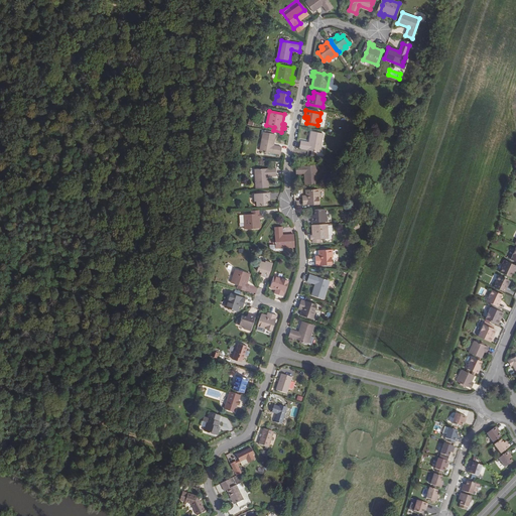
[(319,152),(324,134),(311,131),(308,143),(300,141),(299,148),(319,152)]
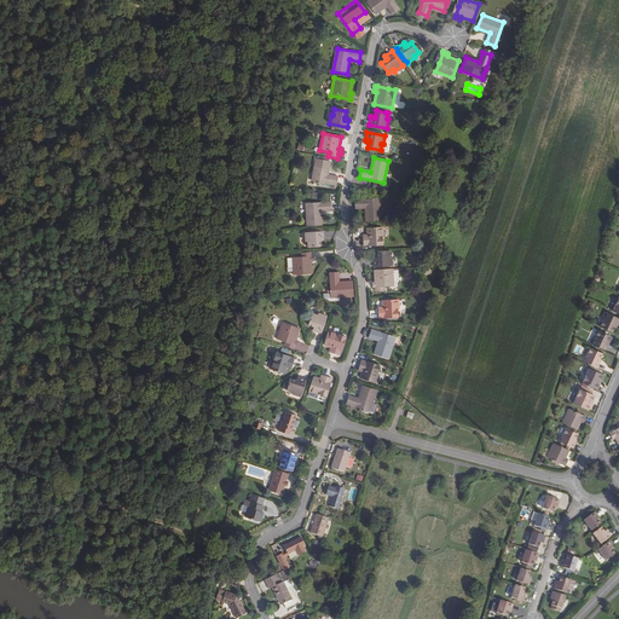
[(328,175),(330,162),(316,158),(311,180),(317,181),(322,183),(336,186),(337,177),(328,175)]
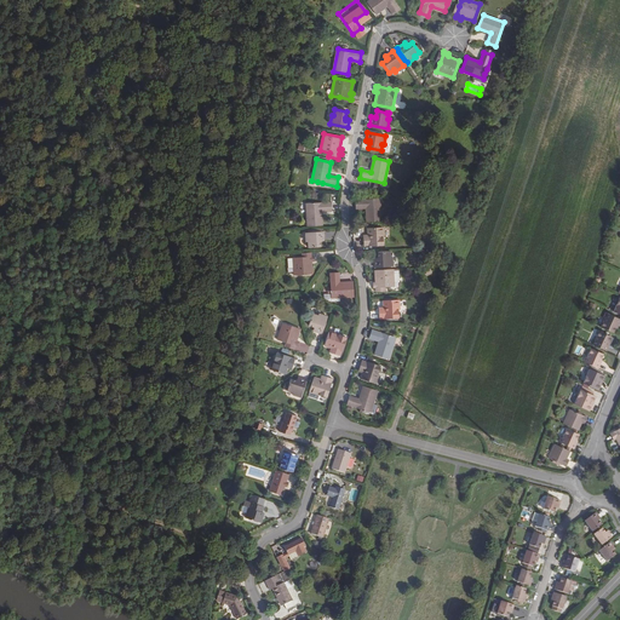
[(382,222),(380,199),(355,200),(355,210),(366,208),(367,223),(382,222)]
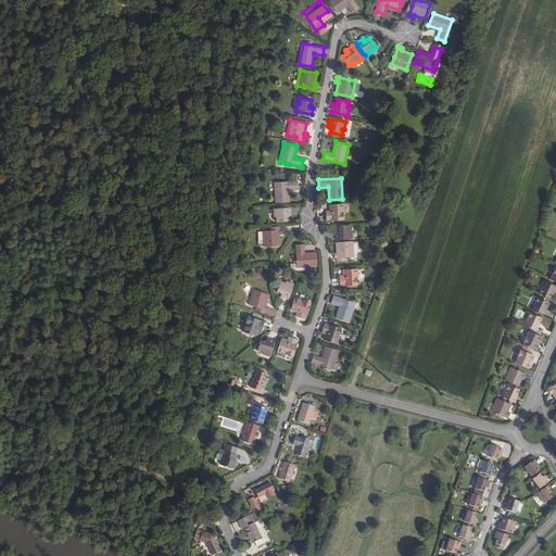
[(298,190),(297,181),(275,182),(275,203),(289,202),(288,190),(298,190)]
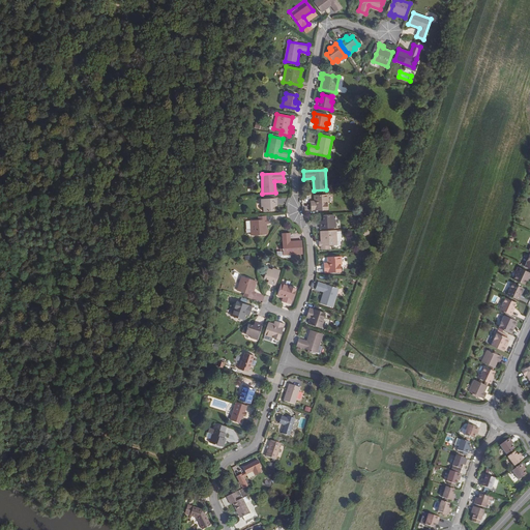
[(328,195),(314,196),(314,201),(314,203),(311,203),(312,211),(327,210),(327,203),(328,203),(328,195)]
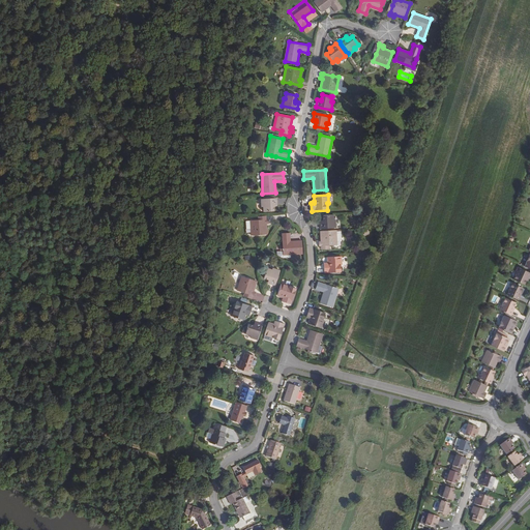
[(277,205),(276,198),(274,198),(263,199),(261,199),(261,207),(263,207),(263,212),(273,211),(273,206),(273,205),(277,205)]
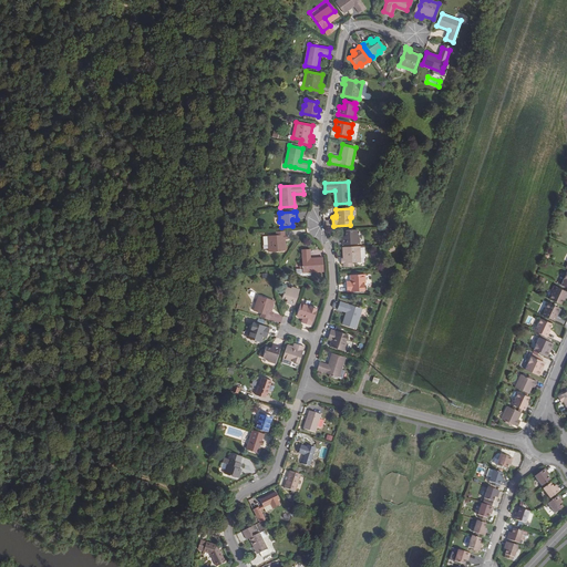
[(346,236),(346,237),(342,237),(342,245),(359,244),(359,235),(357,235),(357,229),(346,230),(346,236)]
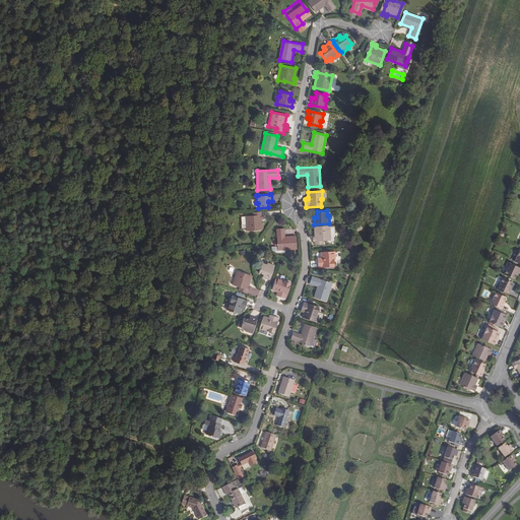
[(263,219),(263,215),(261,215),(253,216),(246,216),(246,232),(262,231),(261,220),(263,219)]
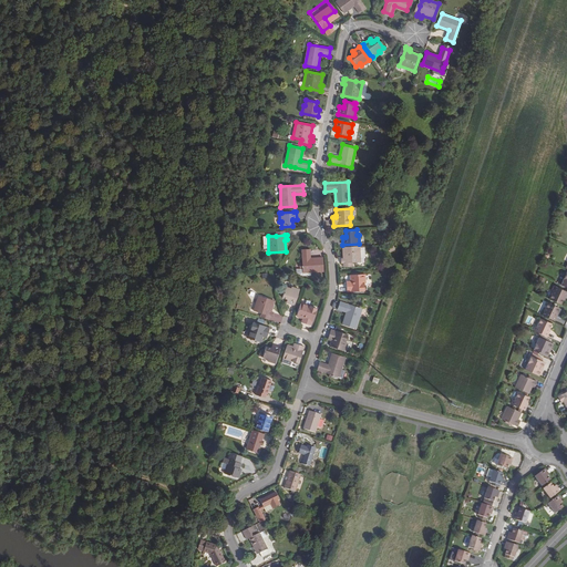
[(352,263),(360,263),(359,247),(342,248),(343,258),(340,258),(341,264),(342,264),(352,264),(352,263)]
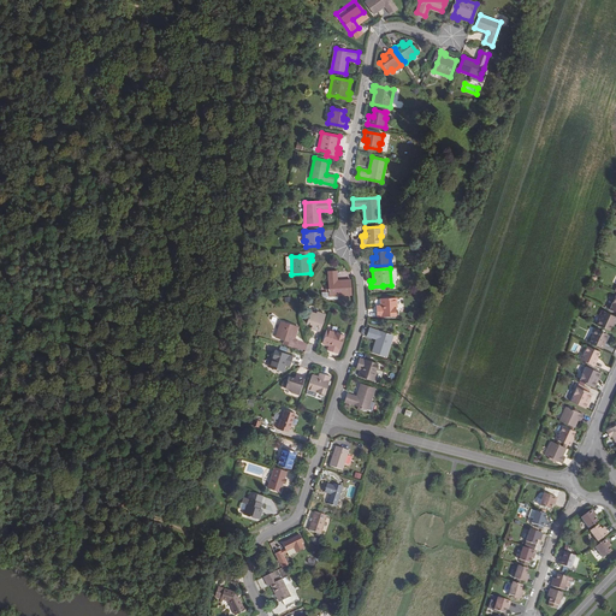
[(336,271),(327,271),(329,285),(329,291),(329,296),(351,295),(351,280),(337,280),(336,271)]
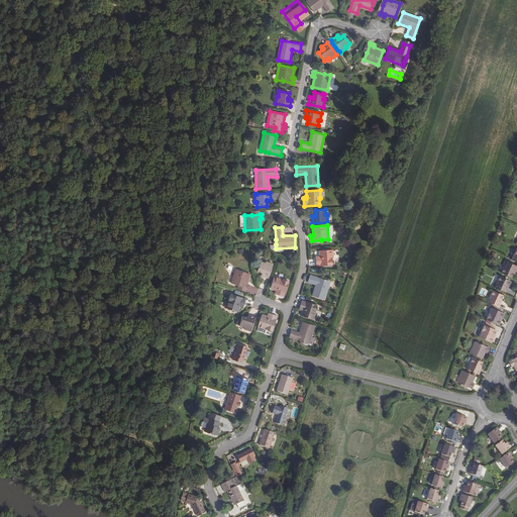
[(316,267),(332,266),(331,259),(331,250),(319,250),(319,256),(319,259),(316,259),(316,267)]
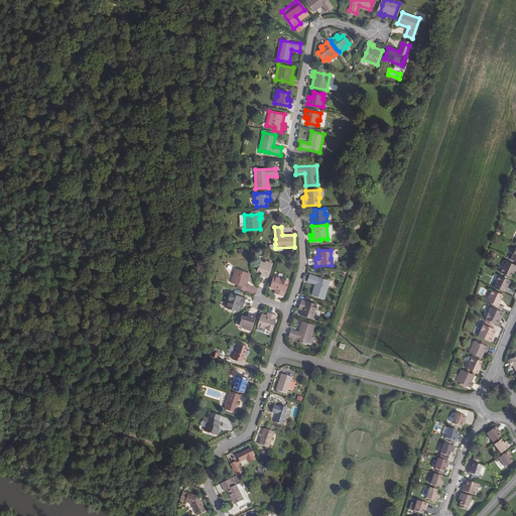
[(513,272),(514,270),(515,270),(515,267),(515,265),(504,260),(502,264),(504,265),(500,272),(510,277),(513,272)]
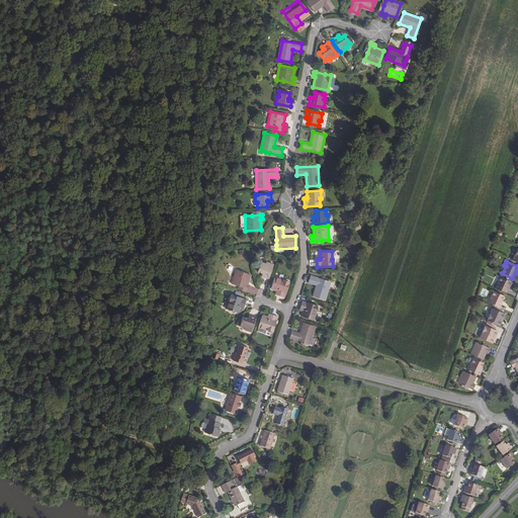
[(265,264),(261,262),(258,272),(262,273),(264,273),(263,277),(269,279),(273,264),(266,262),(265,264)]
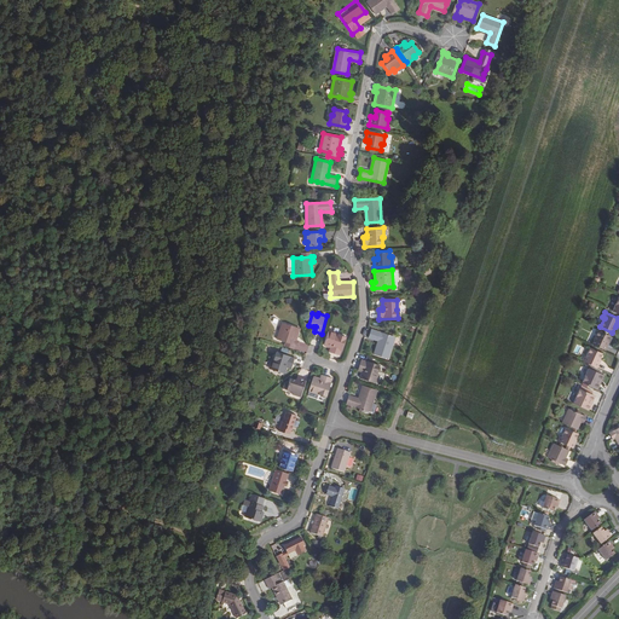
[(296,340),(300,329),(283,323),(277,340),(285,342),(295,346),(296,346),(299,341),(296,340)]
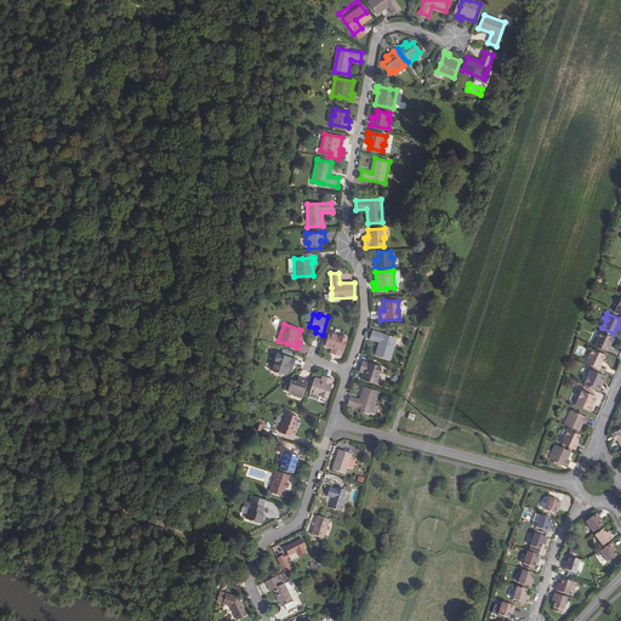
[(389,360),(397,339),(372,330),(369,339),(380,342),(375,355),(389,360)]
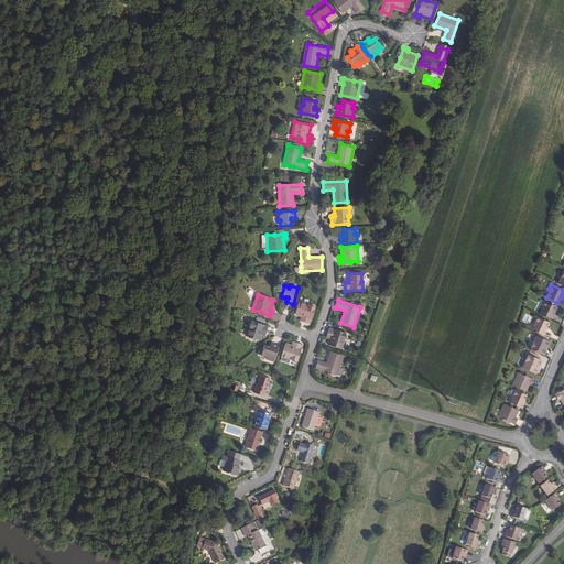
[(310,324),(315,307),(307,305),(299,302),(295,315),(301,317),(303,317),(302,322),(310,324)]
